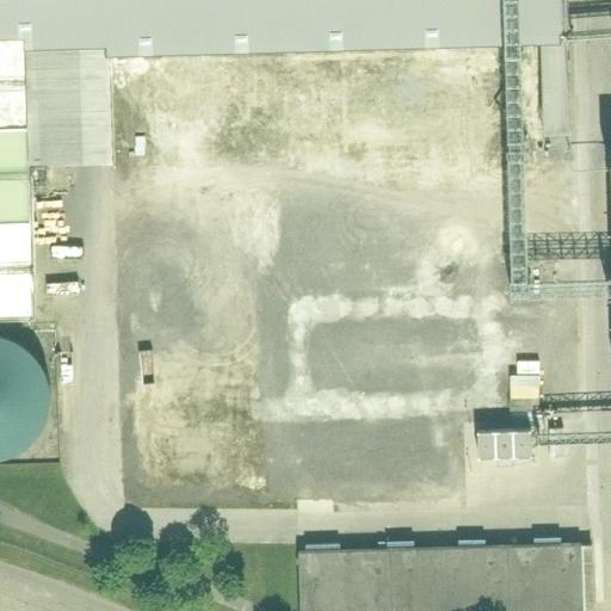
[(0,0),(0,41),(24,41),(26,164),(111,161),(112,173),(497,165),(493,37),(539,36),(567,35),(566,0),(0,0)]
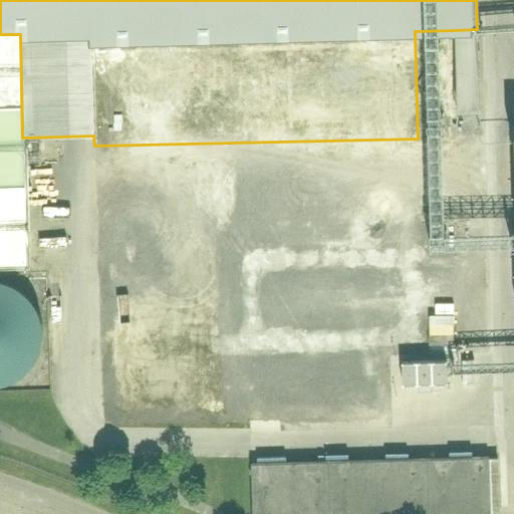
[(454,30),(456,118),(479,117),(477,29),(454,30)]
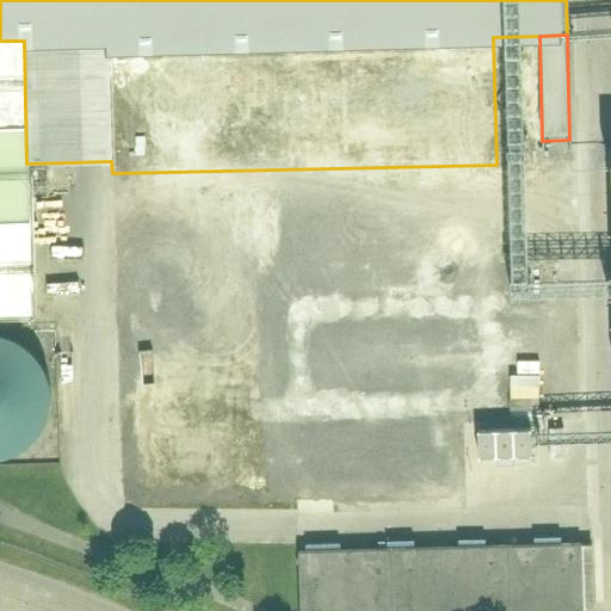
[(38,452),(55,425),(57,409),(51,382),(39,364),(14,349),(0,345),(0,469),(20,464),(38,452)]
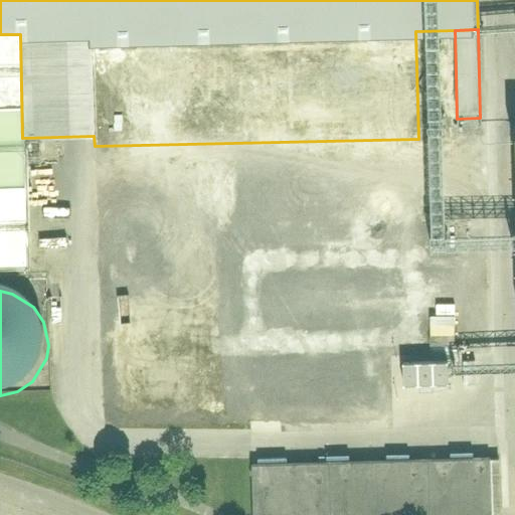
[(446,363),(401,363),(402,390),(446,389),(446,363)]
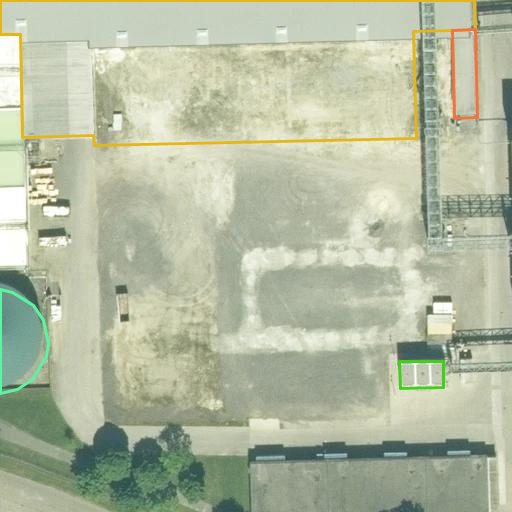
[(500,511),(499,458),(251,463),(252,511),(500,511)]
